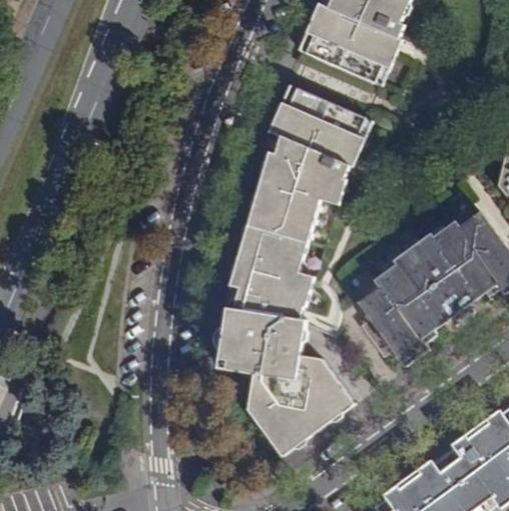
[(329,0),(327,6),(316,2),(304,31),(312,35),(304,53),(373,83),(381,64),(389,68),(401,39),(398,37),(404,25),(399,23),(408,0),(329,0)]
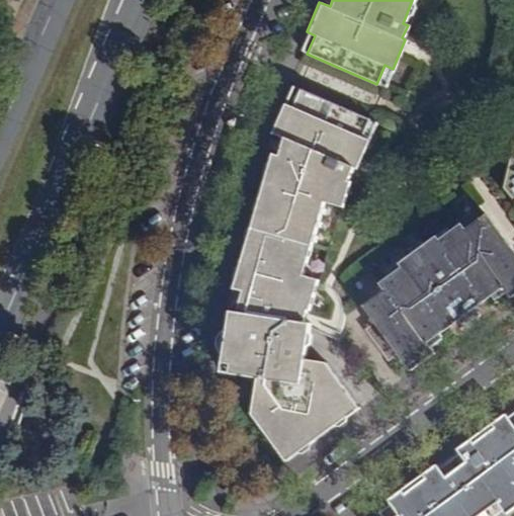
[(315,35),(307,31),(298,50),(307,54),(315,35)]
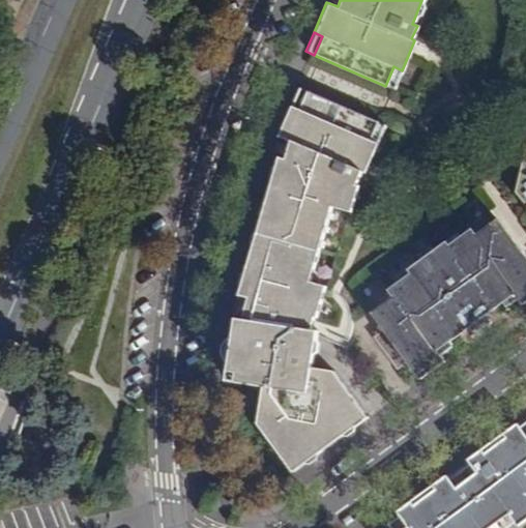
[(402,70),(393,66),(385,86),(393,90),(402,70)]
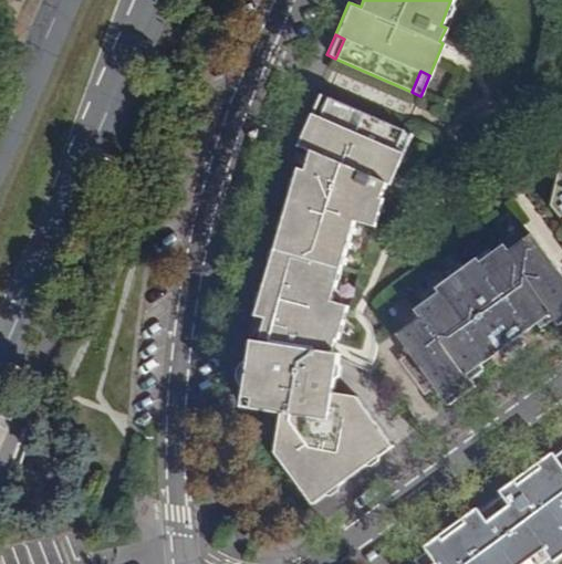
[(325,96),(318,93),(309,113),(316,116),(325,96)]
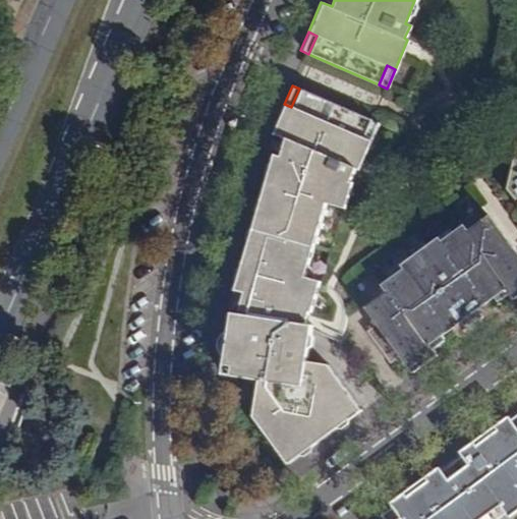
[(272,154),(269,163),(273,167),(271,175),(265,176),(257,202),(261,208),(251,240),(246,241),(238,268),(242,273),(240,281),(234,282),(231,290),(240,292),(234,312),(228,311),(220,373),(255,380),(249,415),(282,462),(357,410),(324,363),(303,360),(309,325),(302,324),(304,310),(308,311),(318,281),(303,276),(326,204),(343,208),(351,181),(348,181),(353,167),(357,169),(369,140),(361,137),(370,119),(299,89),(291,107),(284,104),(271,133),(283,138),(278,155),(272,154)]
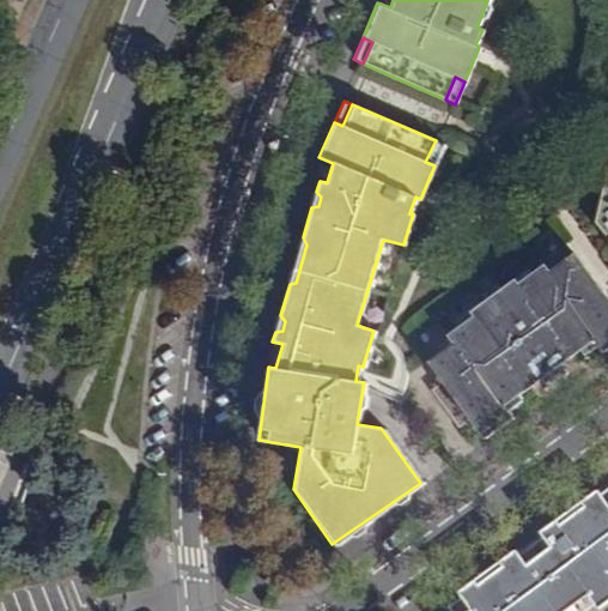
[(444,144),(436,140),(425,162),(435,165),(444,144)]
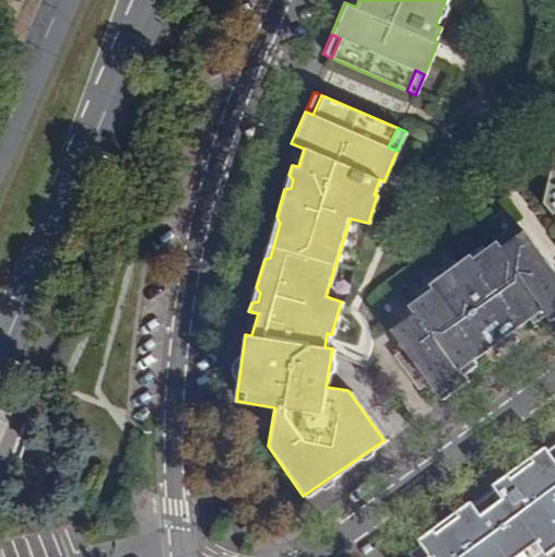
[(280,223),(276,216),(264,259),(270,258),(280,223)]
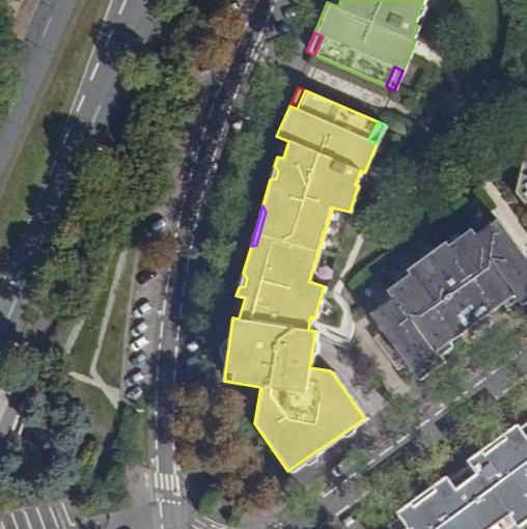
[(433,351),(446,341),(465,327),(468,325),(463,316),(468,311),(474,319),(474,321),(480,315),(500,301),(512,291),(517,298),(518,298),(526,289),(526,259),(496,219),(473,235),(469,229),(460,237),(446,247),(442,242),(431,250),(417,259),(406,269),(409,274),(396,284),(378,298),(382,303),(368,313),(379,327),(367,335),(392,367),(403,360),(413,374),(437,356),(433,351)]
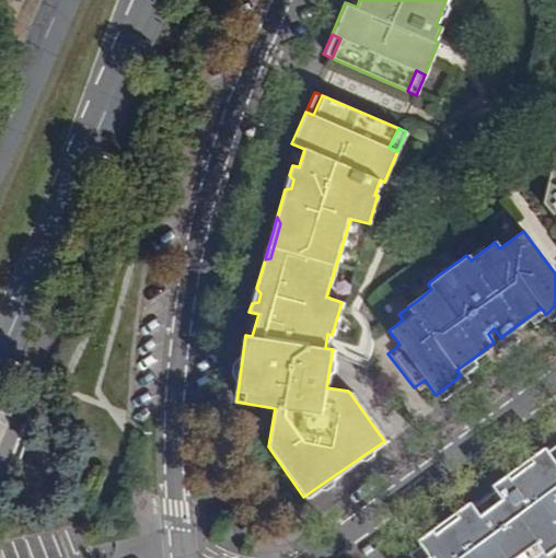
[(485,250),(481,244),(466,255),(471,260),(485,250)]
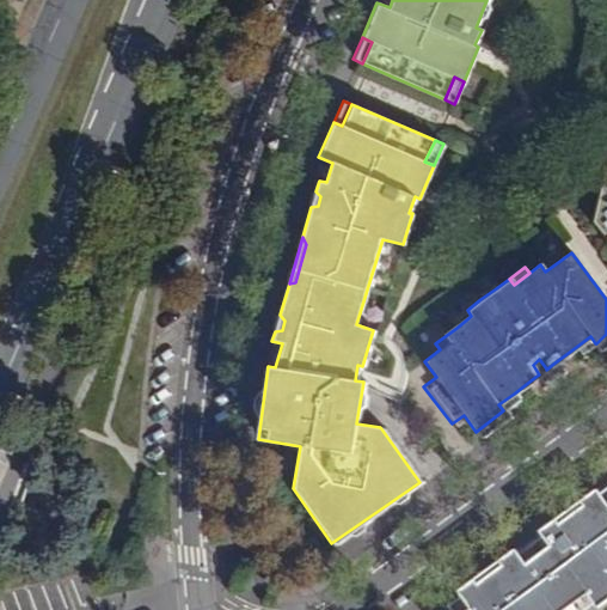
[(496,288),(491,281),(476,293),(480,299),(496,288)]
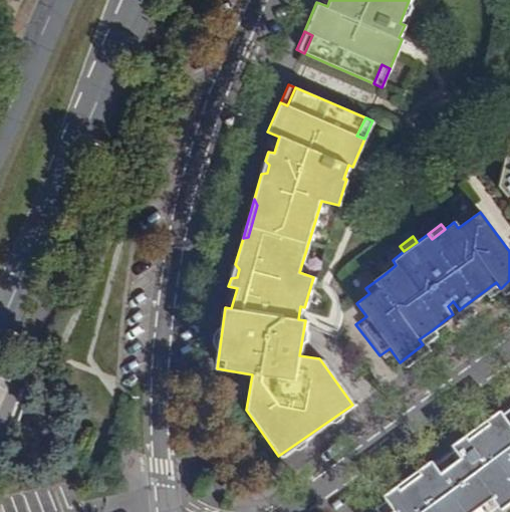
[(396,265),(393,260),(379,270),(384,275),(396,265)]
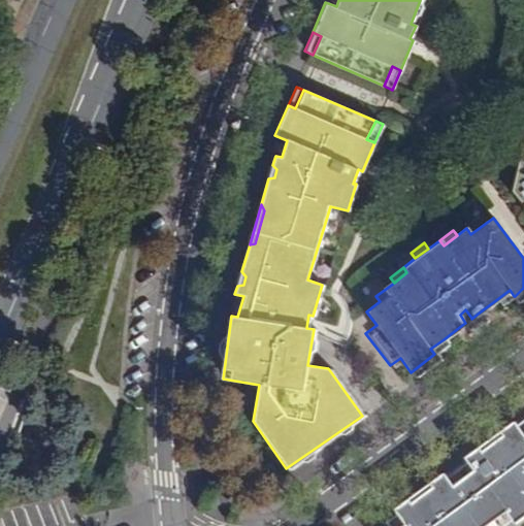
[(523,298),(523,288),(515,296),(520,302),(523,298)]
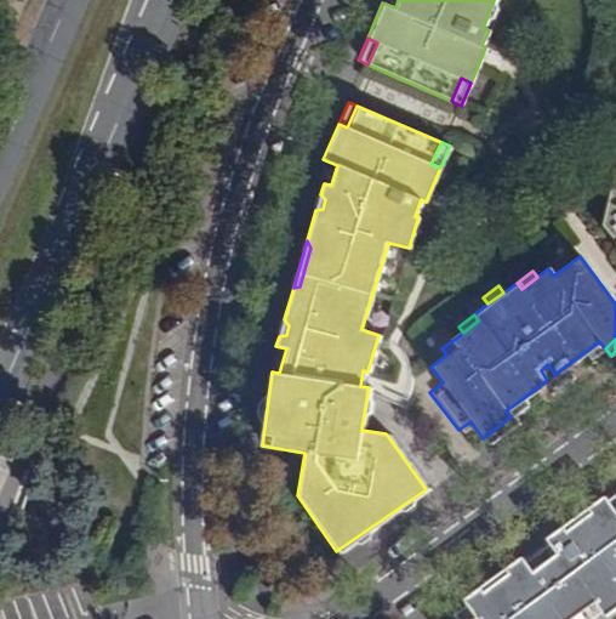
[(604,348),(599,341),(585,352),(589,359),(604,348)]
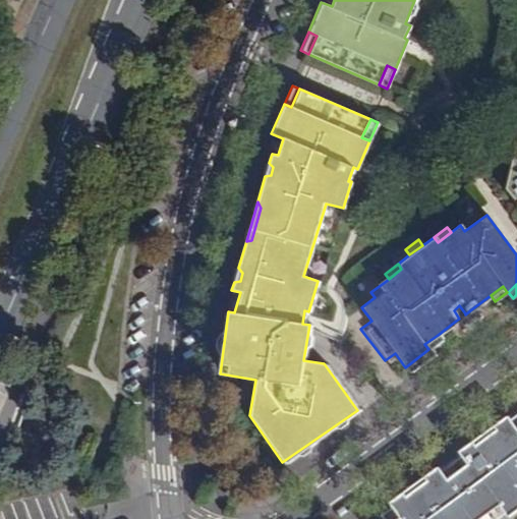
[(465,313),(459,305),(454,310),(459,319),(456,321),(462,330),(478,319),(471,309),(465,314),(465,313)]
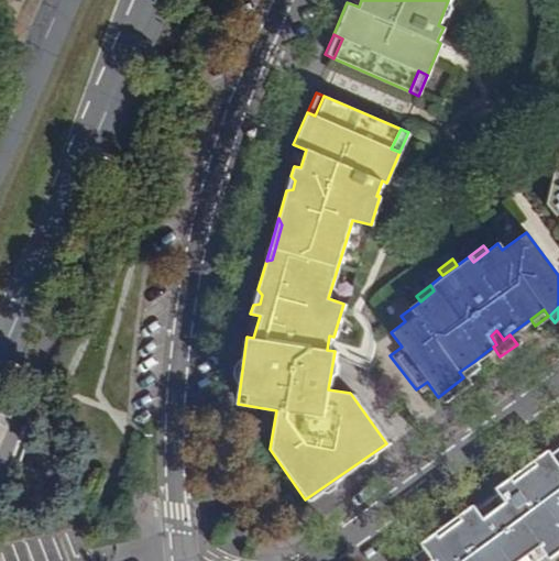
[(459,372),(463,377),(478,367),(473,362),(459,372)]
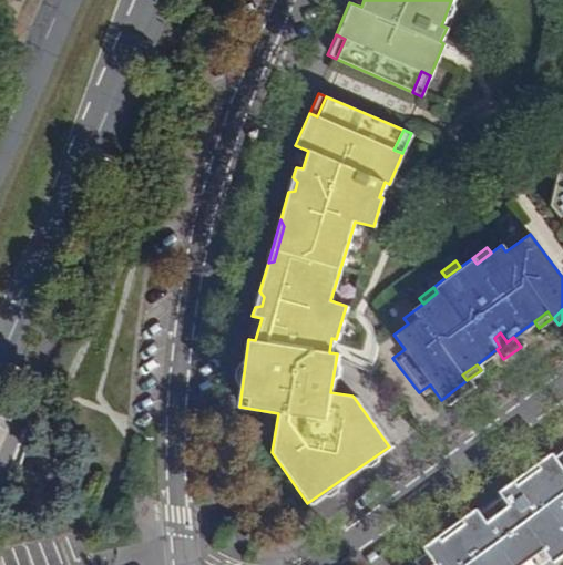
[(472,387),(467,380),(441,400),(447,406),(472,387)]
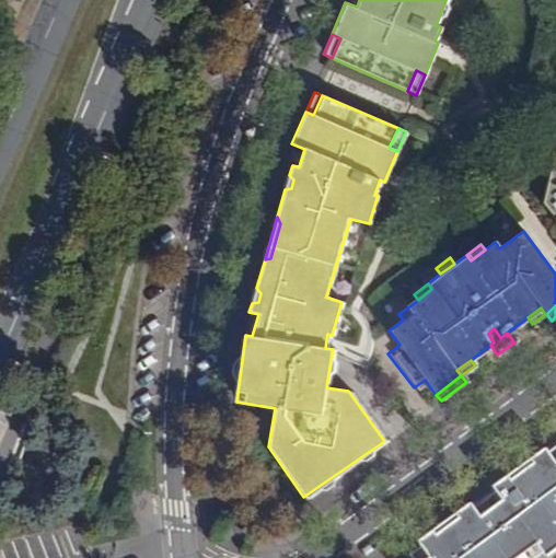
[(555,443),(545,451),(554,463),(555,461),(555,443)]
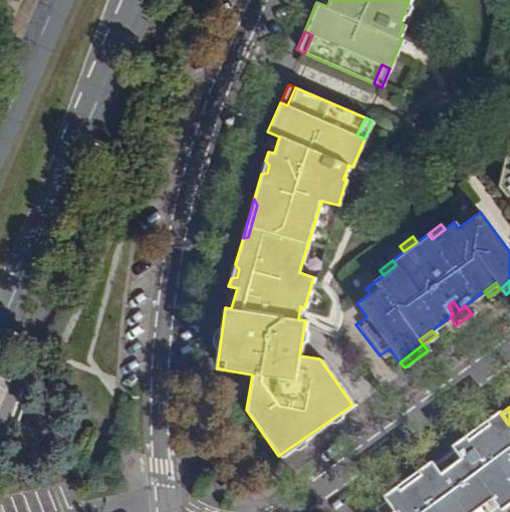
[(431,464),(428,461),(411,474),(412,480),(409,482),(406,477),(380,495),(383,498),(391,510),(389,511),(468,511),(487,497),(493,506),(496,510),(509,500),(509,423),(508,425),(500,414),(498,410),(480,423),(481,431),(477,434),(473,428),(449,446),(451,449),(458,458),(437,473),(431,464)]
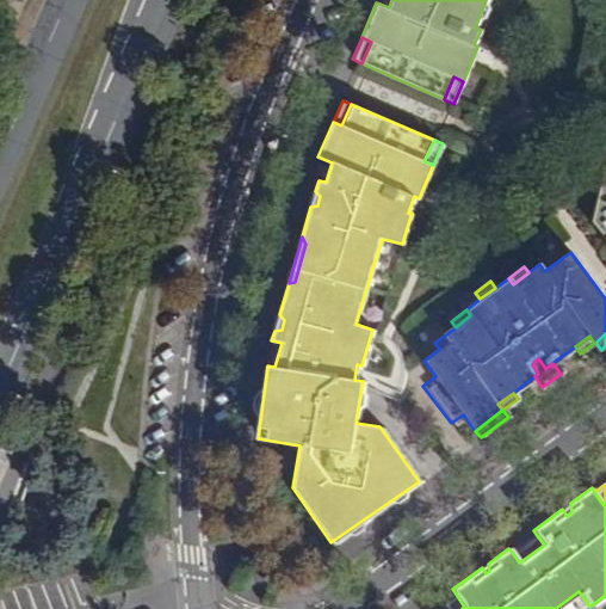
[(544,545),(536,534),(512,552),(519,563),(544,545)]
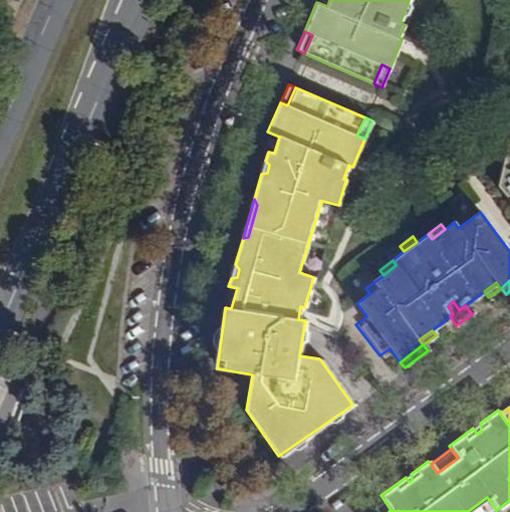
[(485,511),(493,506),(487,497),(468,511),(485,511)]
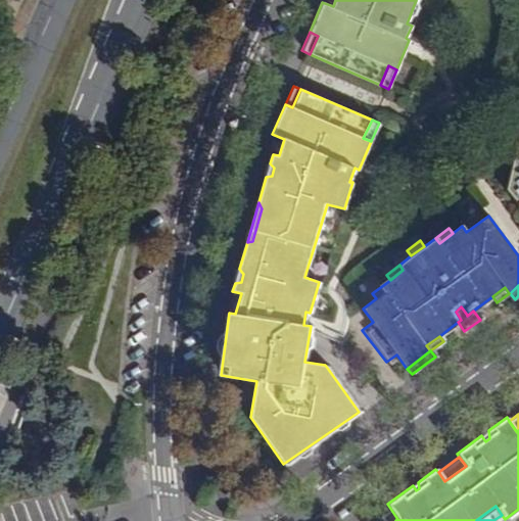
[(395,520),(397,519),(389,507),(376,517),(379,520),(395,520)]
